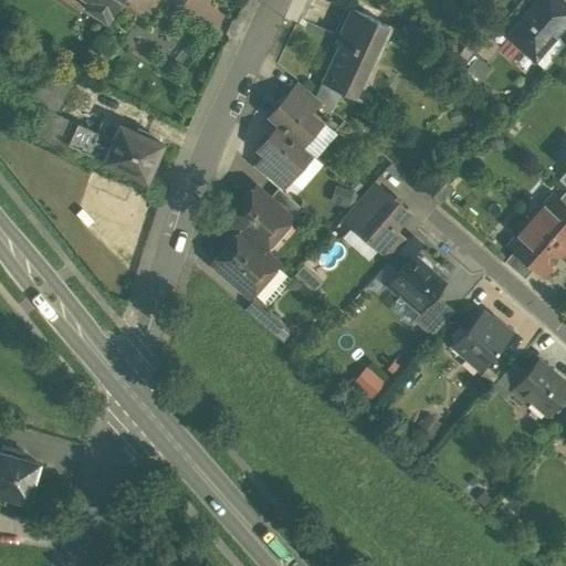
[(86,0),(88,1),(84,8),(106,22),(121,0),(86,0)]
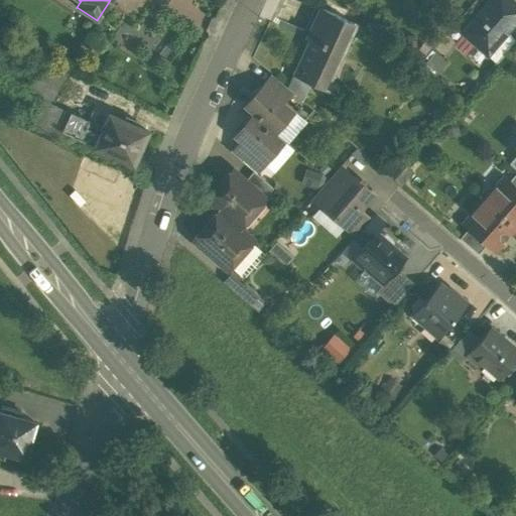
[(515,5),(509,0),(492,0),(463,34),(488,55),(507,33),(515,21),(515,5)]
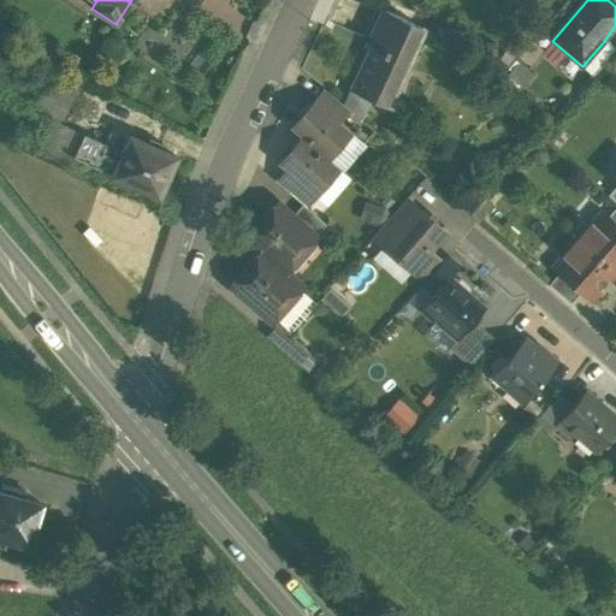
[(426,30),(383,10),(365,48),(369,49),(350,90),(371,100),(385,107),(407,60),(412,63),(426,30)]
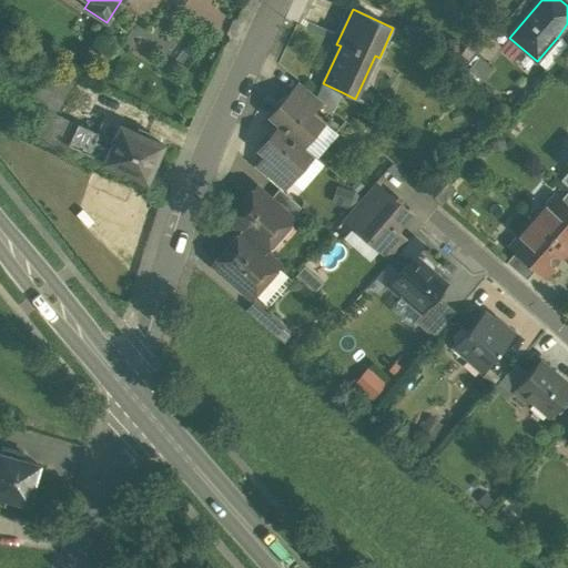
[(558,37),(537,61),(547,70),(567,46),(558,37)]
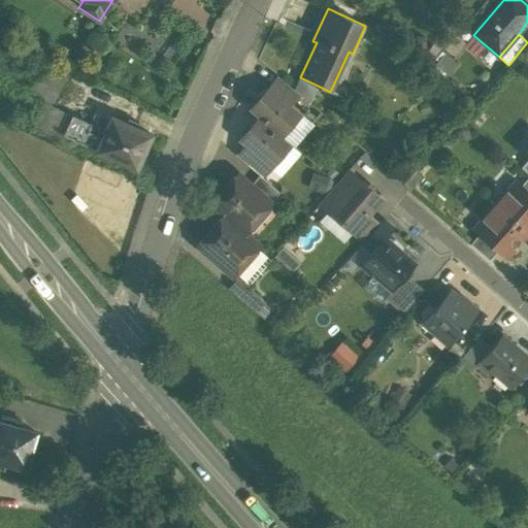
[(67,74),(42,63),(28,93),(45,101),(53,105),(67,74)]
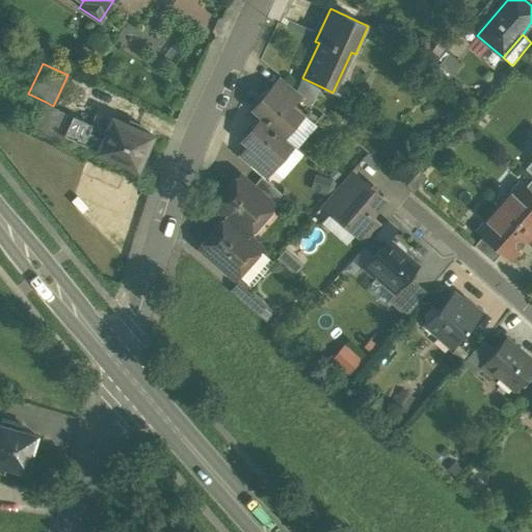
[(296,91),(281,78),(271,87),(293,106),(301,97),(296,91)]
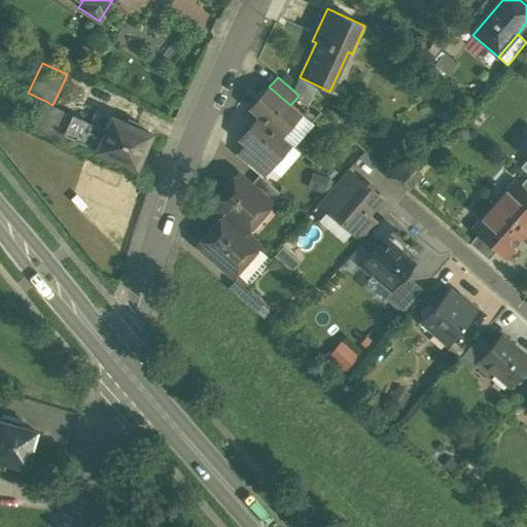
[(317,85),(300,77),(293,91),(299,96),(309,104),(317,85)]
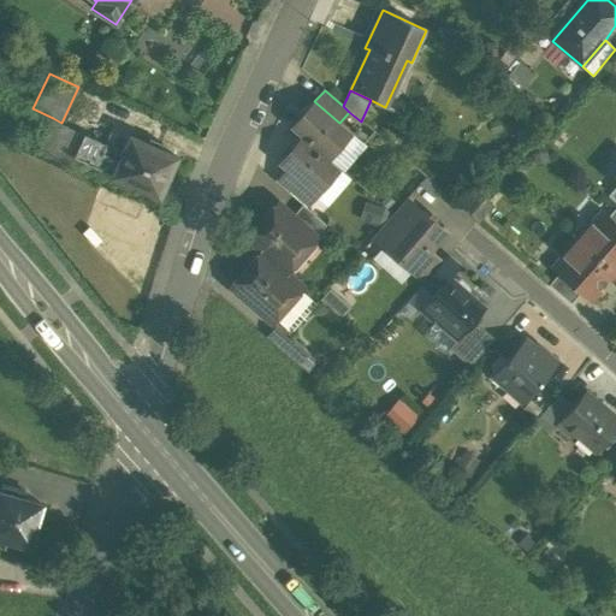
[(339,123),(314,101),(291,128),(302,137),(330,160),(353,134),(339,123)]
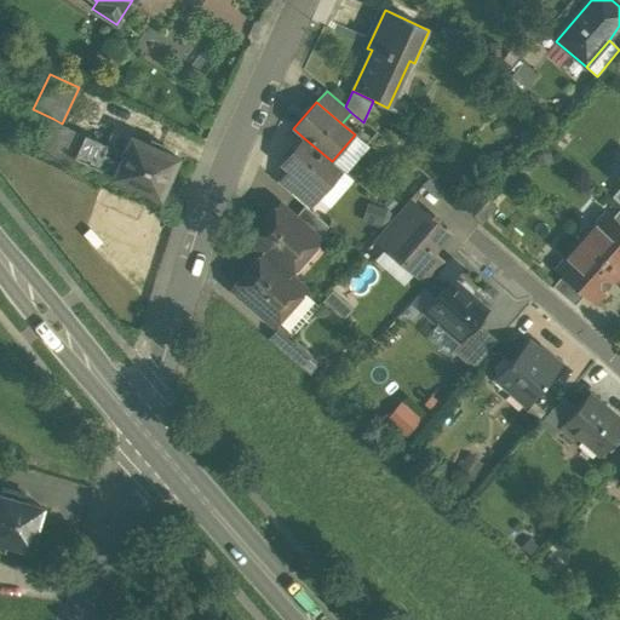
[(62,124),(53,119),(50,125),(59,130),(62,124)]
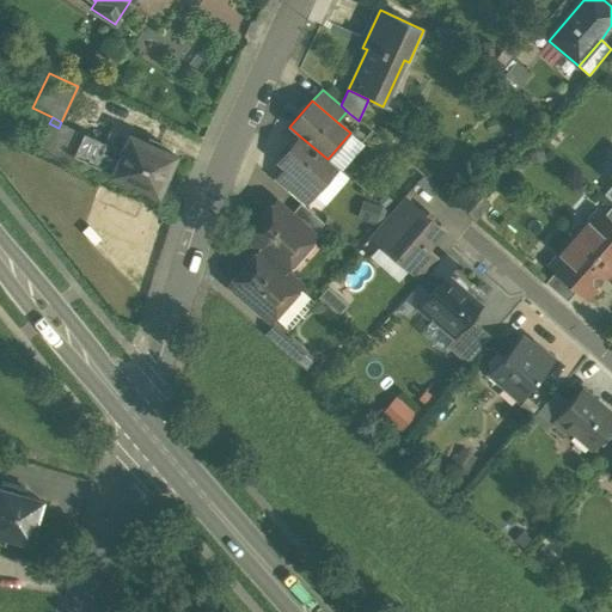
[(59,128),(49,123),(44,135),(37,152),(69,166),(73,157),(81,136),(71,132),(71,133),(59,128)]
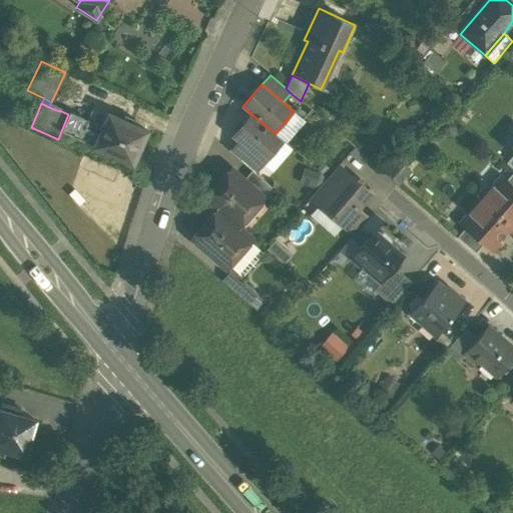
[(107,115),(93,108),(87,122),(88,122),(85,130),(98,135),(107,115)]
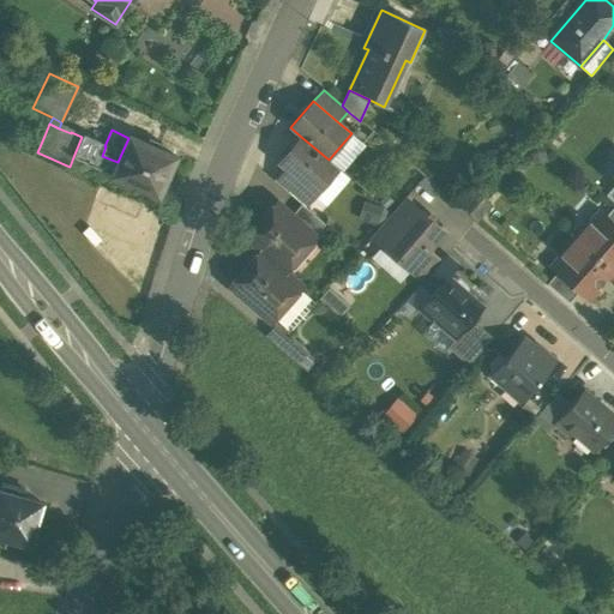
[(104,146),(82,137),(73,157),(113,174),(118,162),(102,156),(106,146),(104,146)]
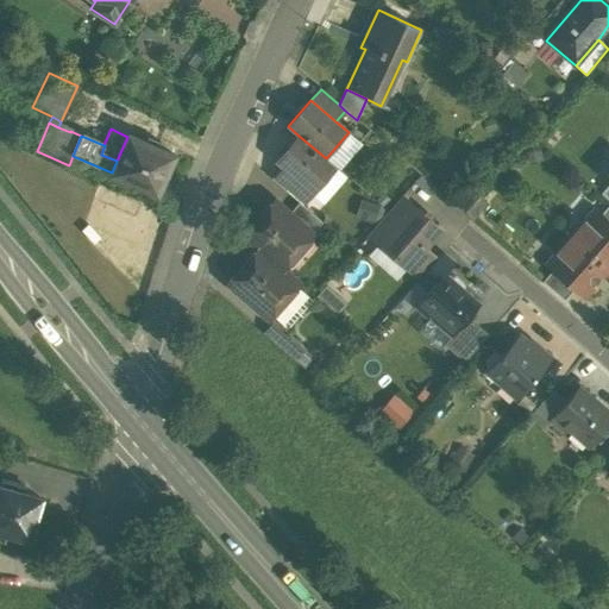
[(326,158),(299,136),(275,163),(282,169),(307,190),(313,195),(337,169),(326,158)]
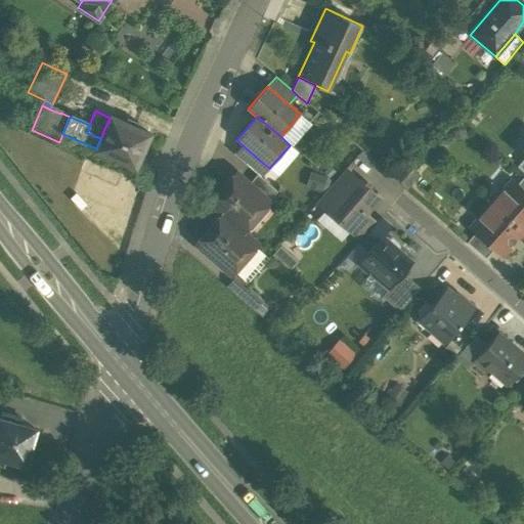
[(148,134),(110,118),(96,148),(95,151),(134,168),(148,134)]
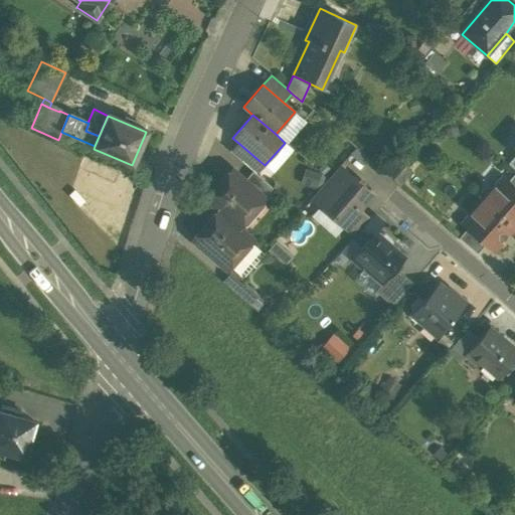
[(260,161),(238,143),(230,152),(251,170),(260,161)]
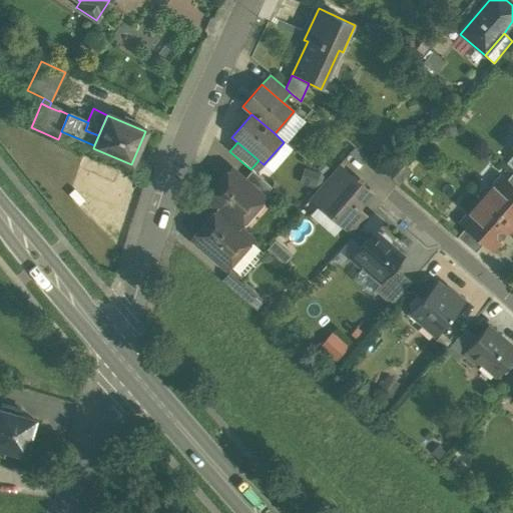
[(395,166),(390,162),(382,171),(391,180),(407,162),(402,158),(395,166)]
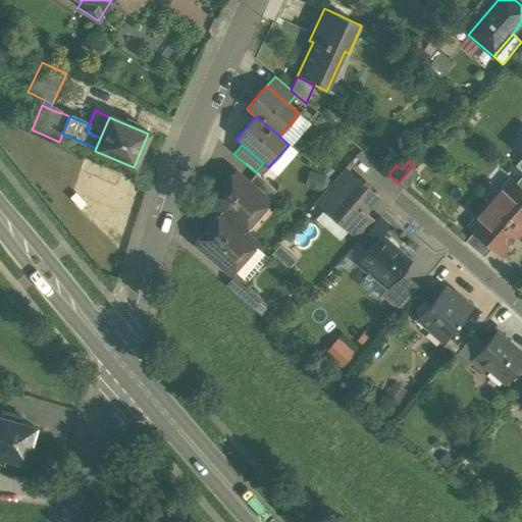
[(345,169),(326,190),(335,198),(354,177),(345,169)]
